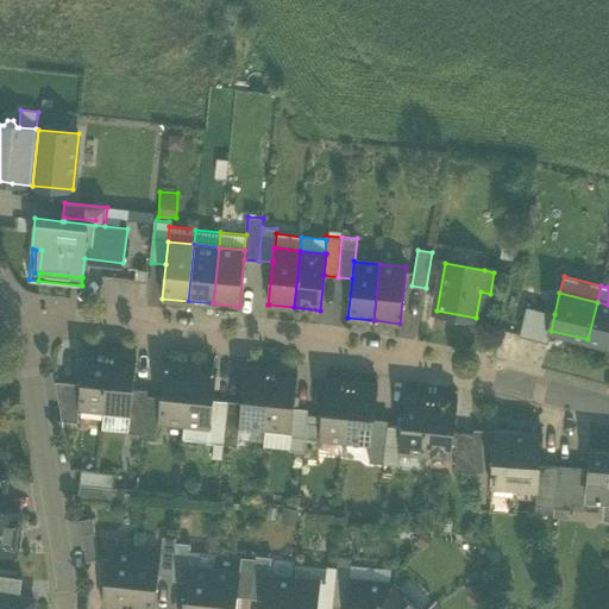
[(608,305),(597,302),(588,339),(608,344),(608,305)]
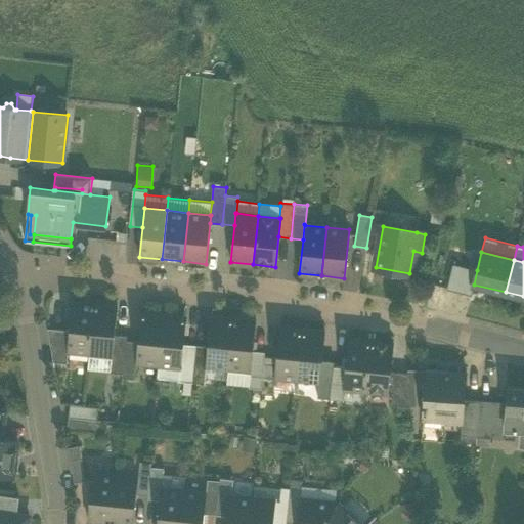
[(447,288),(472,294),(474,285),(477,270),(453,264),(447,288)]
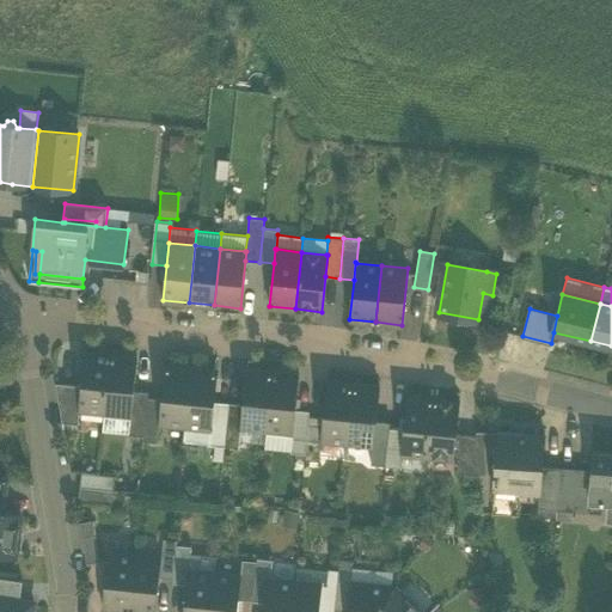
[(79,409),(105,412),(111,355),(85,353),(81,386),(79,409)]
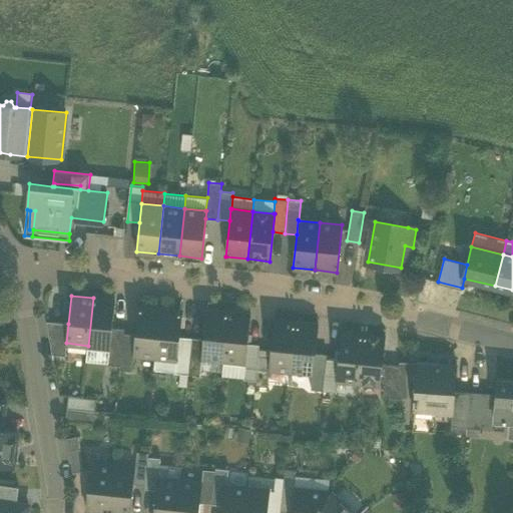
[(115,300),(93,298),(88,346),(109,348),(110,348),(112,327),(115,300)]
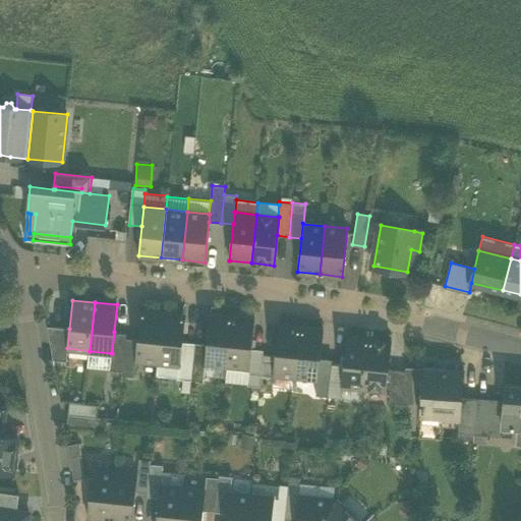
[(158,362),(163,313),(140,310),(137,339),(135,359),(136,359),(158,362)]
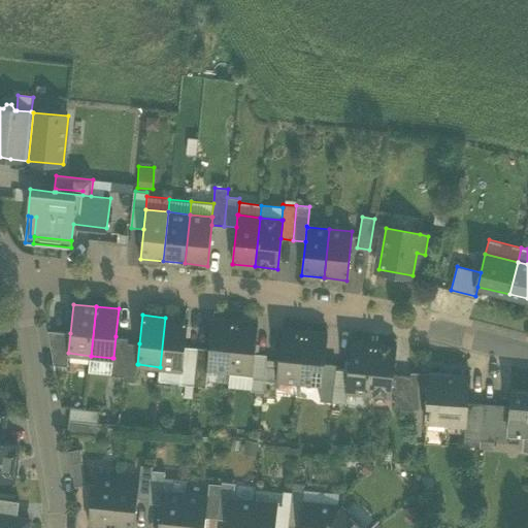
[(188,320),(165,318),(160,367),(183,369),(185,351),(188,320)]
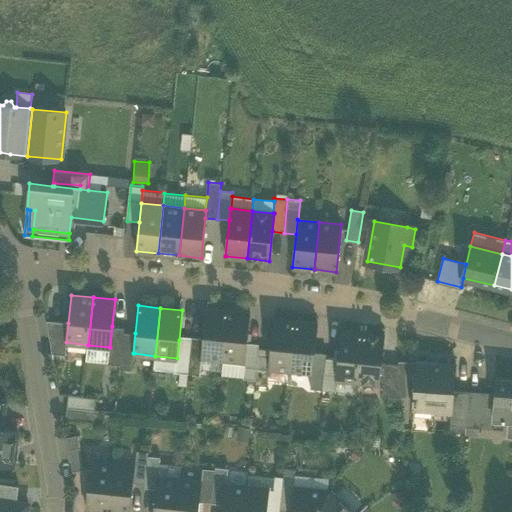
[(202,356),(223,359),(228,311),(206,309),(203,338),(201,356),(202,356)]
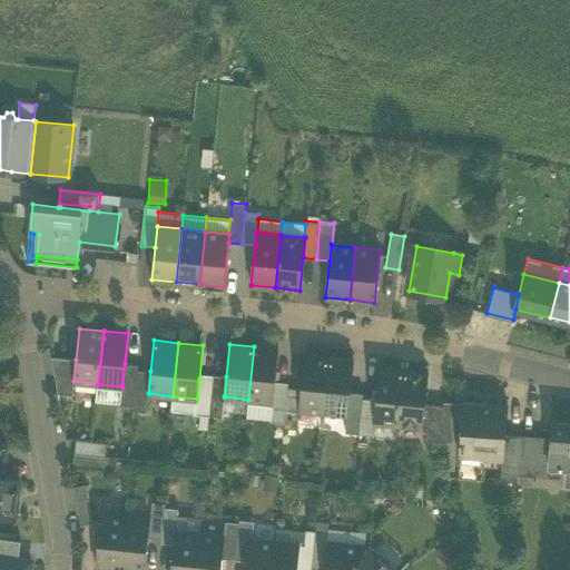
[(278,349),(254,346),(248,400),(273,402),(275,382),(278,349)]
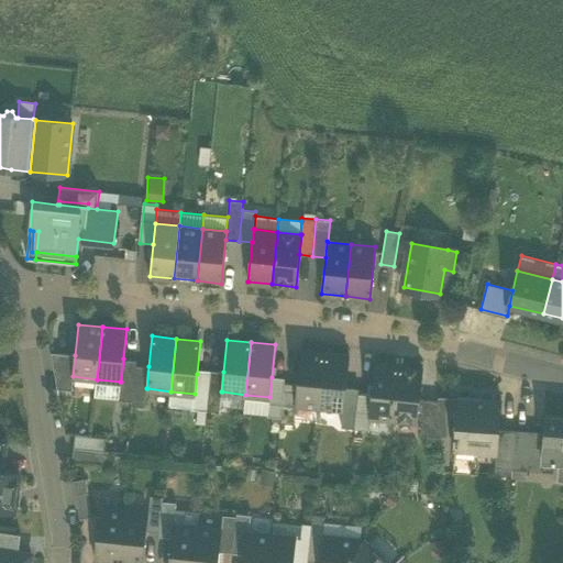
[(295,404),(319,407),(324,354),(300,352),(297,384),(295,404)]
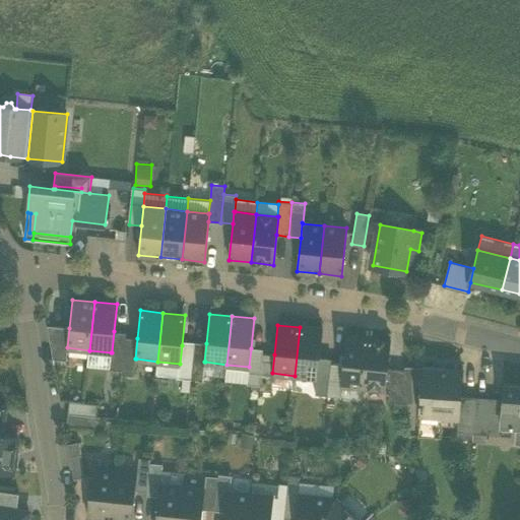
[(53,360),(66,360),(67,347),(69,328),(47,326),(53,360)]
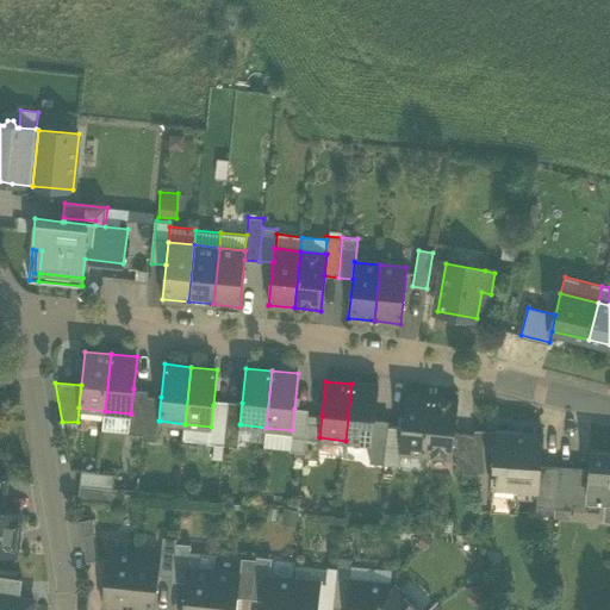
[(378,386),(352,384),(346,441),(372,443),(374,419),(378,386)]
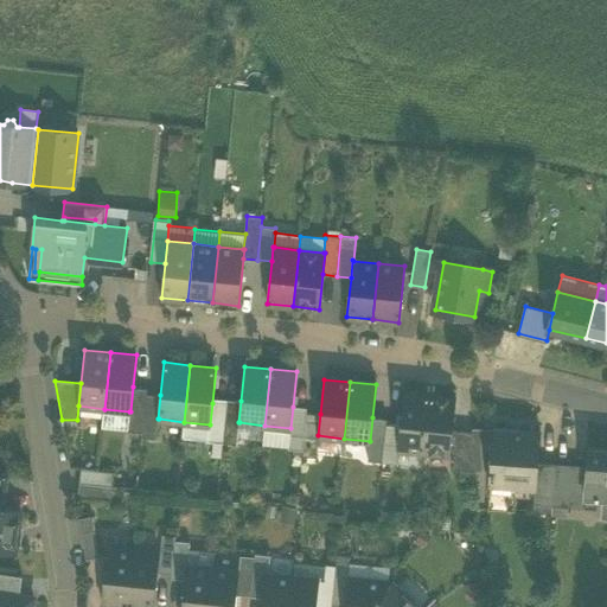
[(128,430),(142,432),(147,394),(147,388),(133,387),(131,411),(129,411),(128,430)]
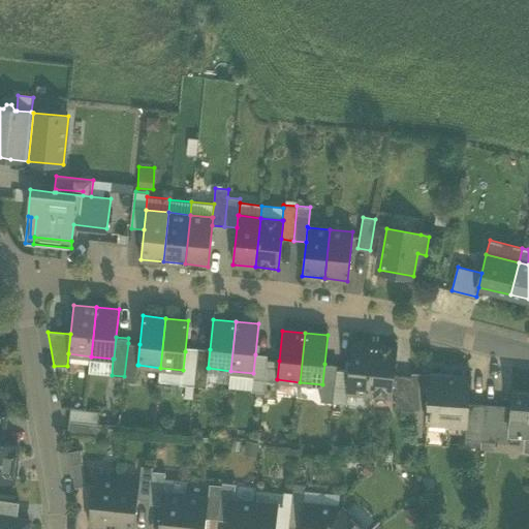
[(347,392),(369,394),(374,344),(352,342),(349,371),(346,391),(347,392)]
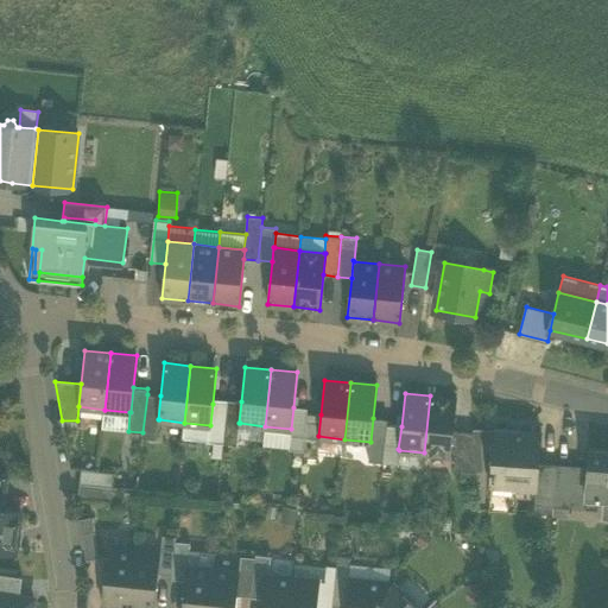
[(160,396),(147,394),(143,432),(141,437),(157,439),(159,419),(158,419),(160,396)]
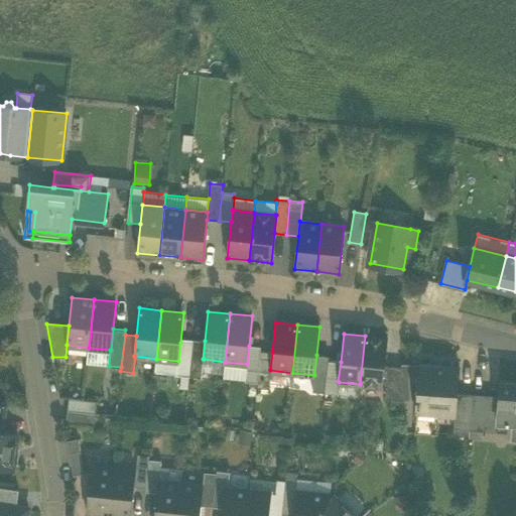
[(387,339),(365,336),(360,384),(382,386),(385,366),(387,339)]
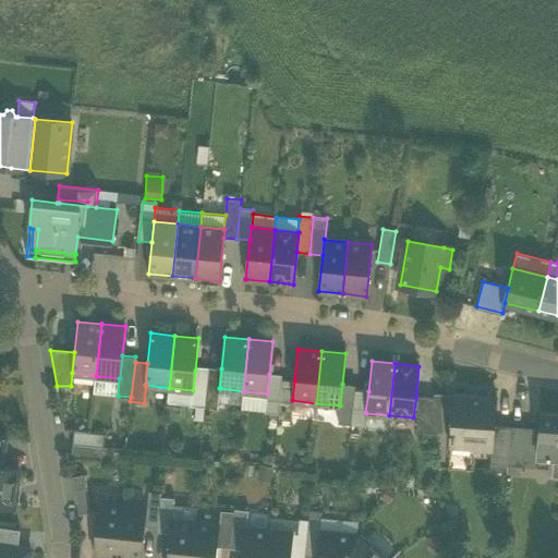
[(208,367),(208,372),(204,407),(218,408),(219,402),(220,388),(219,388),(221,368),(208,367)]
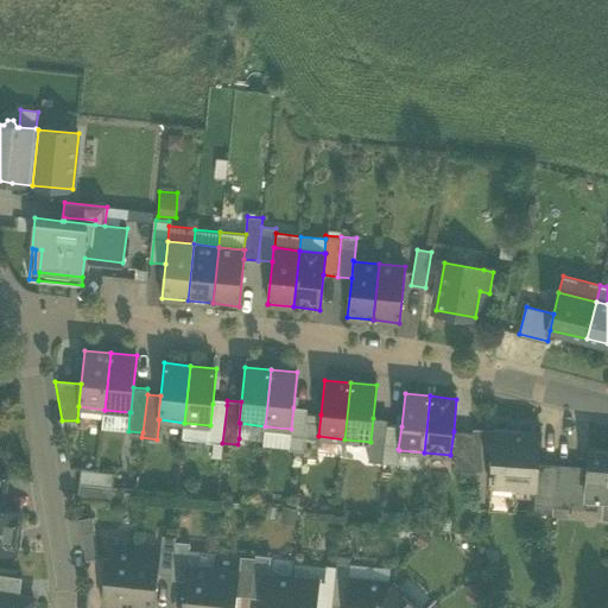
[(207,441),(222,443),(227,405),(213,404),(210,425),(209,439),(207,439),(207,441)]
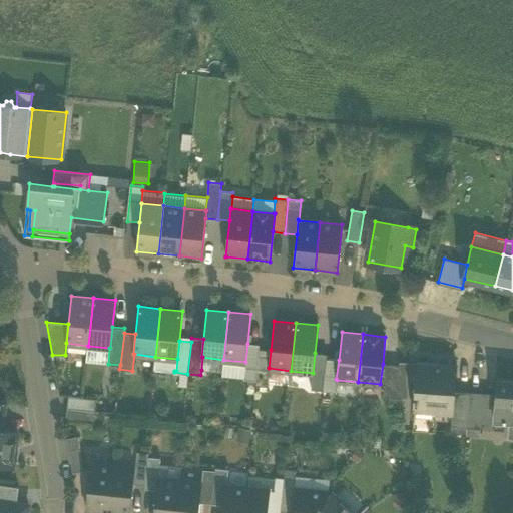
[(243,380),(255,381),(259,349),(260,345),(247,344),(245,362),(243,378),(243,380)]
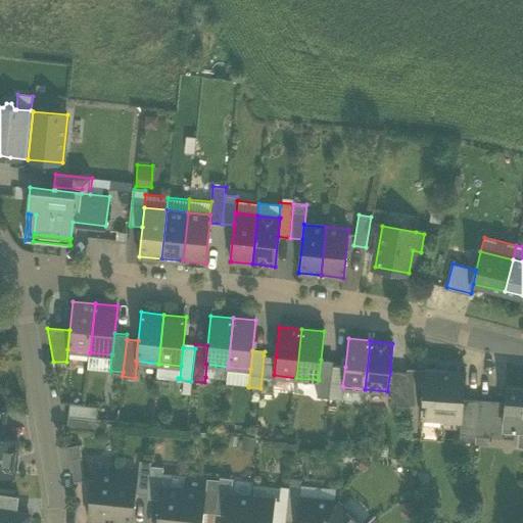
[(88,369),(110,371),(111,354),(90,352),(88,369)]
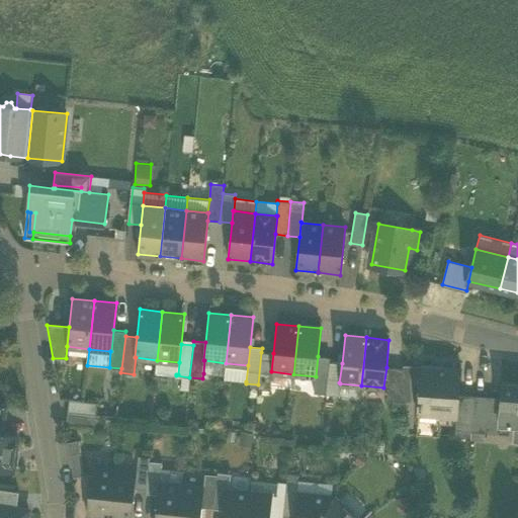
[(261,352),(258,384),(258,389),(270,390),(270,384),(271,371),(273,353),(261,352)]
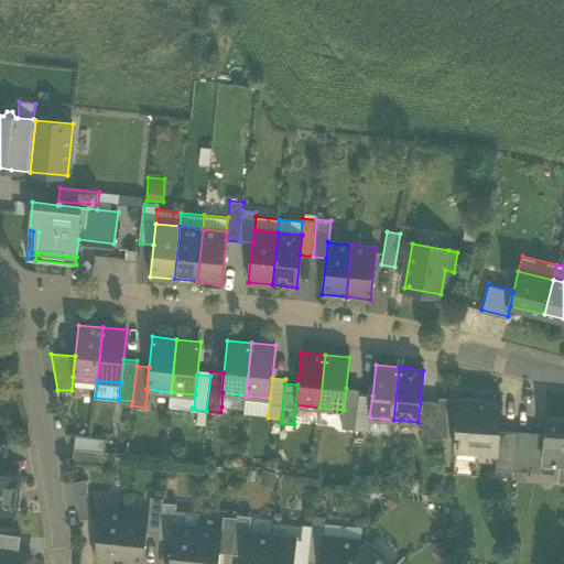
[(342,427),(355,429),(359,393),(359,389),(346,388),(344,410),(342,427)]
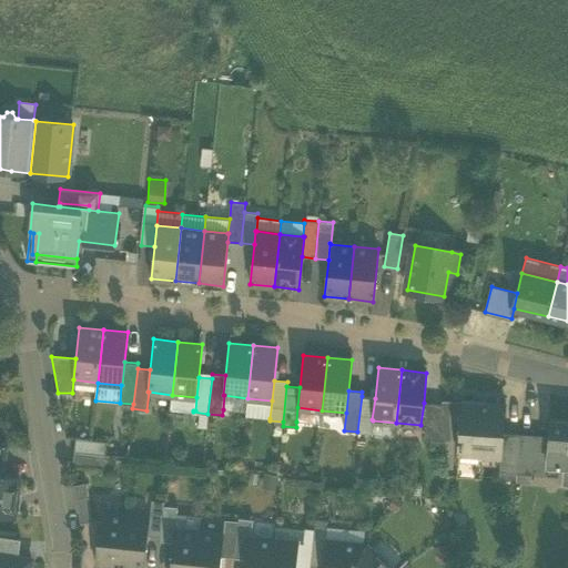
[(195,411),(196,397),(172,395),(170,408),(193,411),(195,411)]
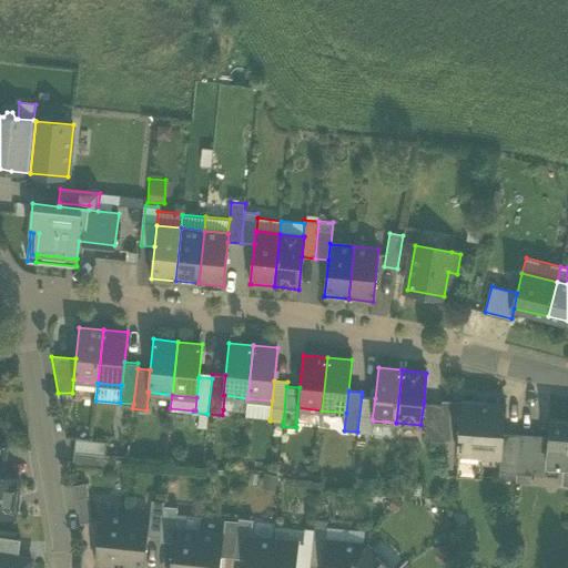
[(224,395),(223,409),(246,412),(247,398),(224,395)]
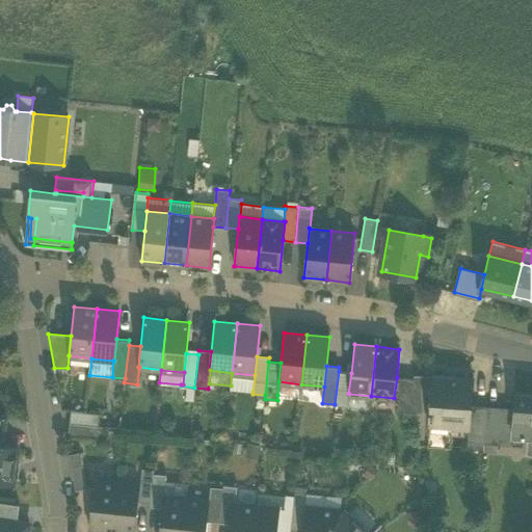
[(351,373),(339,371),(335,404),(336,404),(348,405),(349,394),(348,393),(351,373)]
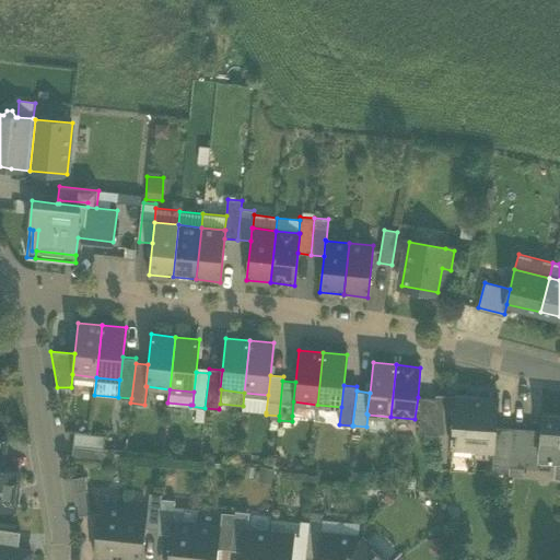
[(244,393),(243,406),(242,410),(266,412),(268,395),(244,393)]
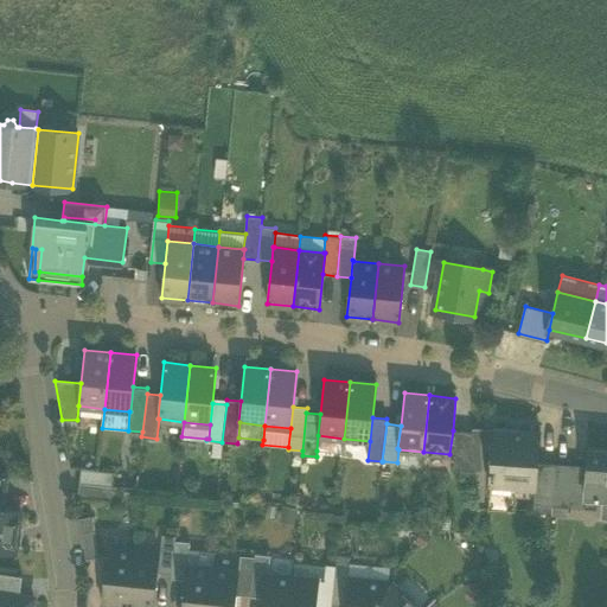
[(472,433),(474,471),(481,471),(479,427),(472,428),(472,433)]
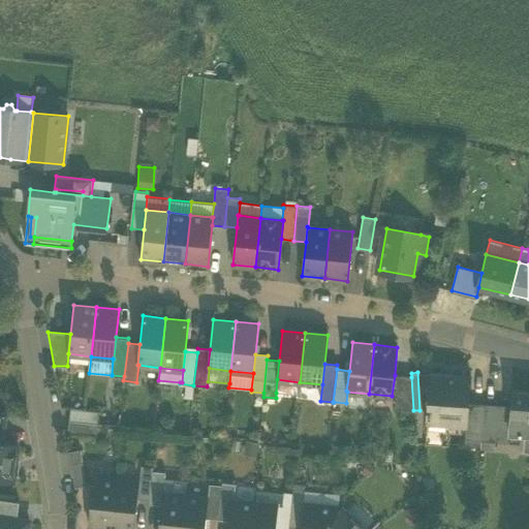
[(427,423),(467,425),(468,403),(470,376),(430,373),(427,423)]
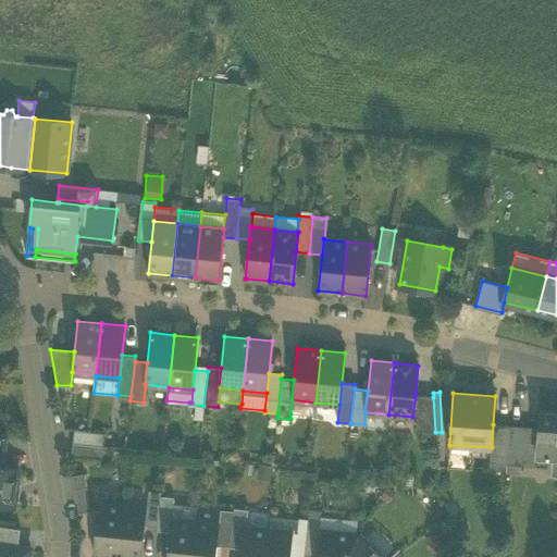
[(416,430),(435,432),(433,397),(420,395),(417,418),(416,430)]
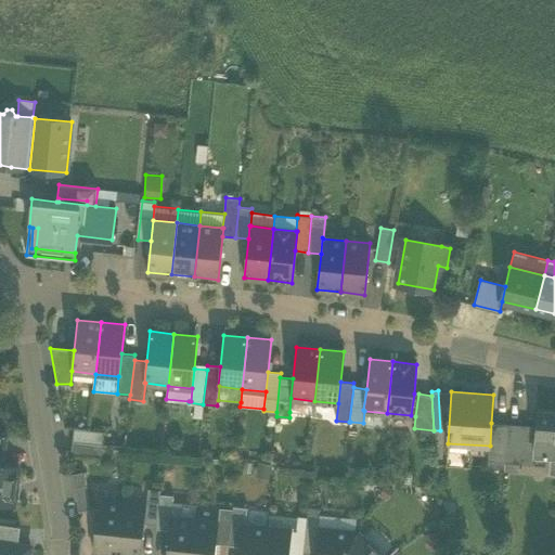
[(313,414),(314,401),(291,398),(289,412),(313,414)]
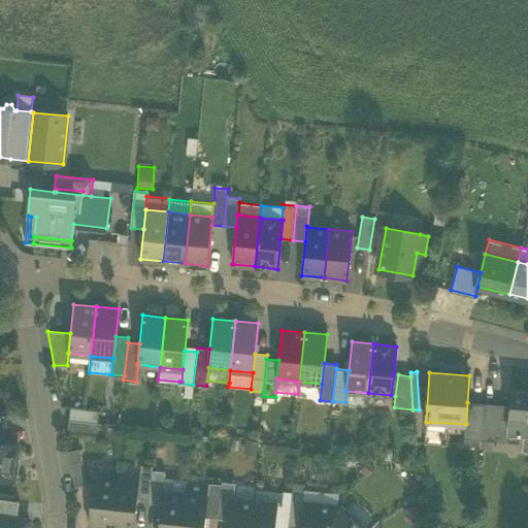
[(367,405),(368,393),(347,391),(345,402),(367,405)]
